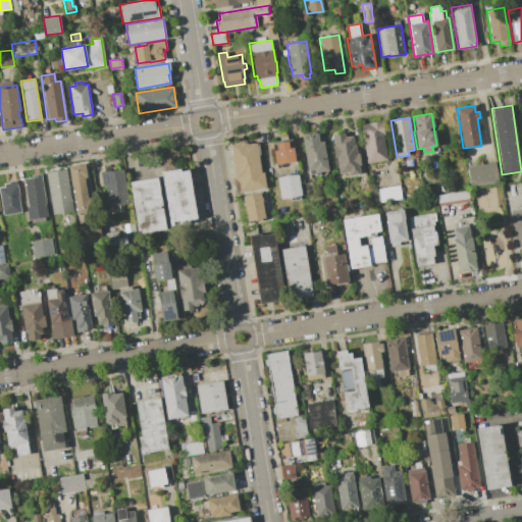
[(361,124),(381,121),(381,123),(383,122),(385,135),(383,135),(387,161),(367,164),(361,124)]
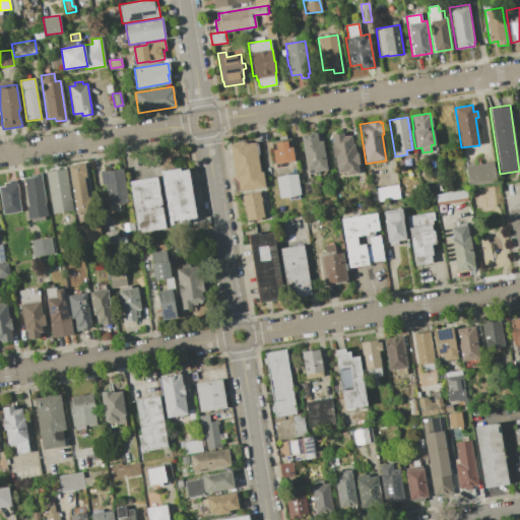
[(301,136),(316,133),(318,141),(323,141),(327,171),(314,173),(313,169),(306,170),(301,136)]
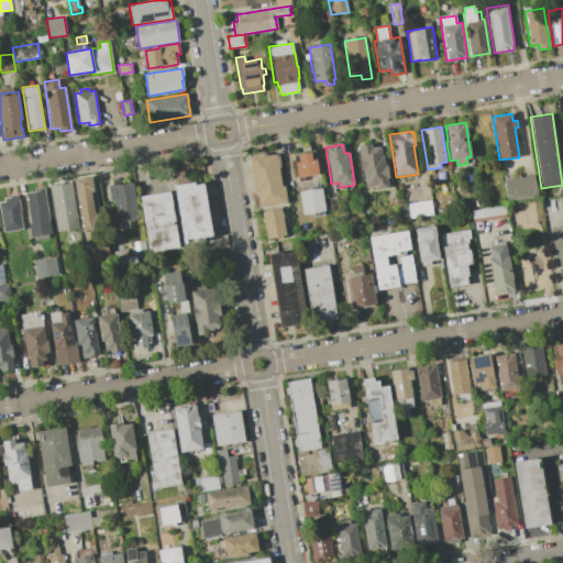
[(359,146),(372,144),(372,147),(381,146),(382,156),(384,156),(385,166),(387,166),(389,178),(387,178),(388,188),(376,190),(375,186),(365,187),(363,170),(361,170),(359,158),(361,158),(359,146)]
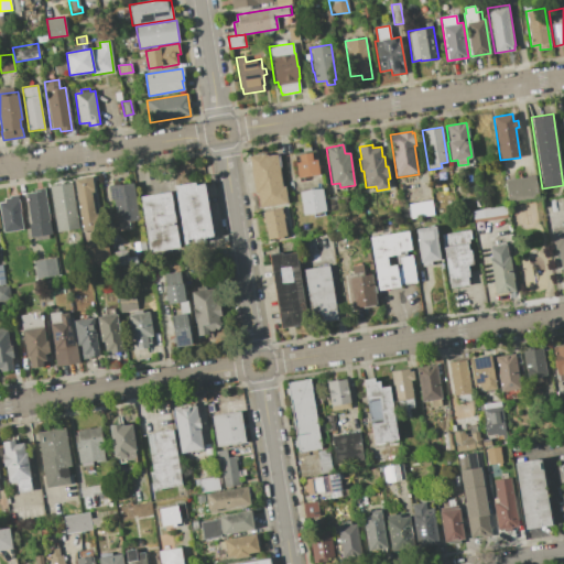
[(320,175),(311,176),(311,177),(303,180),(304,181),(300,182),(299,179),(297,179),(295,163),(294,154),(314,151),(315,160),(317,160),(320,175)]
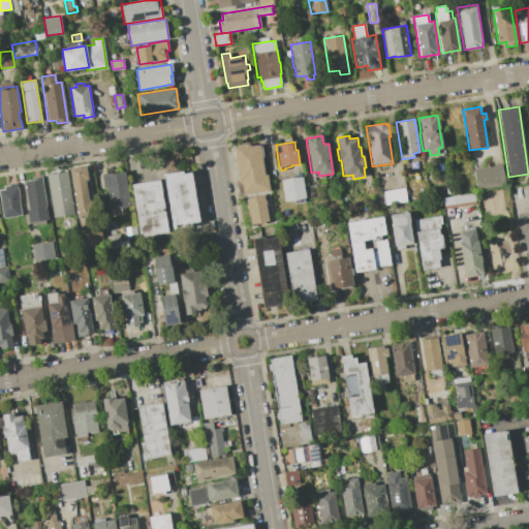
[(232,147),(248,144),(249,147),(259,145),(265,175),(268,175),(270,191),(244,195),(242,182),(239,183),(232,147)]
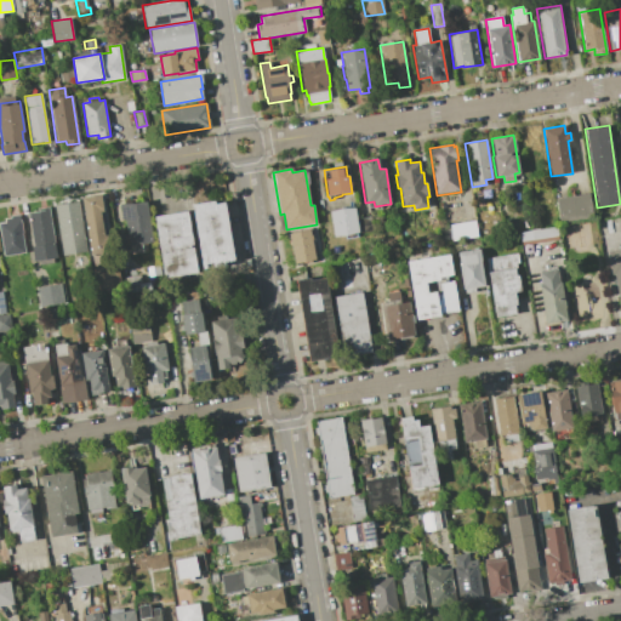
[(588,193),(593,218),(559,223),(556,199),(588,193)]
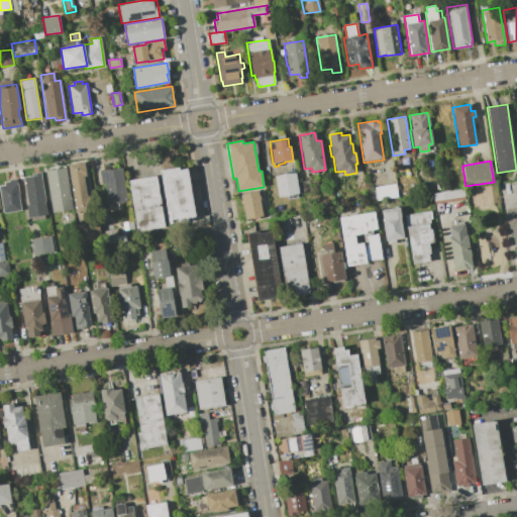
[(68,165),(84,163),(91,210),(76,213),(68,165)]
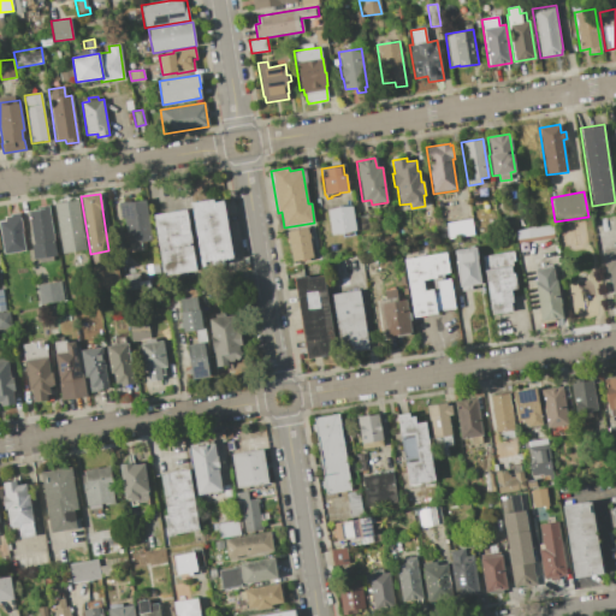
[(54,202),(78,199),(86,250),(63,254),(54,202)]
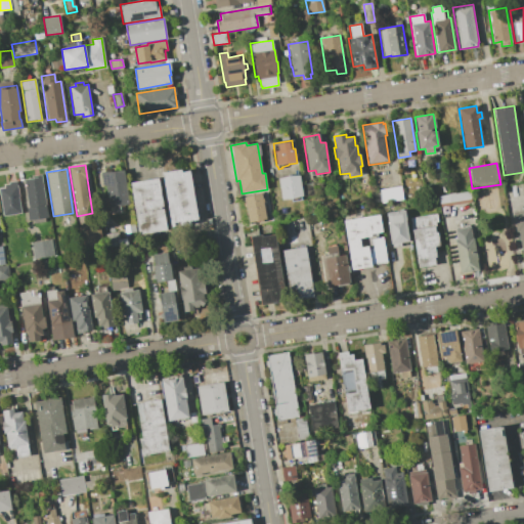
[(123,170),(129,204),(118,206),(119,211),(111,212),(110,207),(106,208),(105,198),(107,197),(105,186),(103,186),(101,172),(107,171),(107,172),(123,170)]
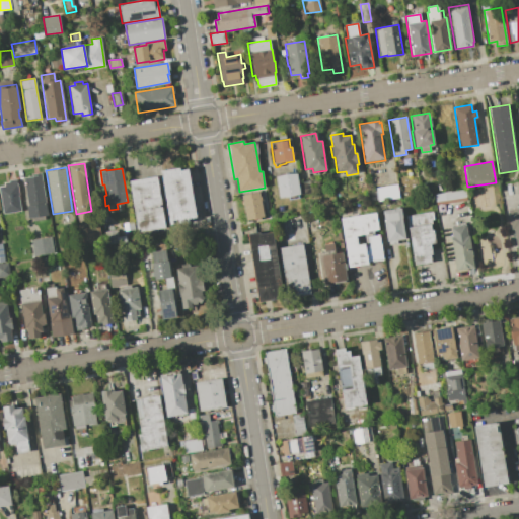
[(161,170),(179,168),(179,170),(188,169),(196,223),(179,225),(178,219),(168,221),(161,170)]
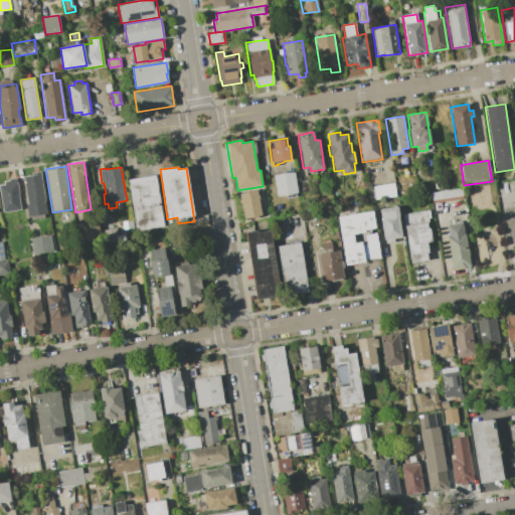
[(40,172),(45,201),(47,201),(49,213),(27,217),(25,204),(28,204),(24,176),(31,175),(31,173),(40,172)]
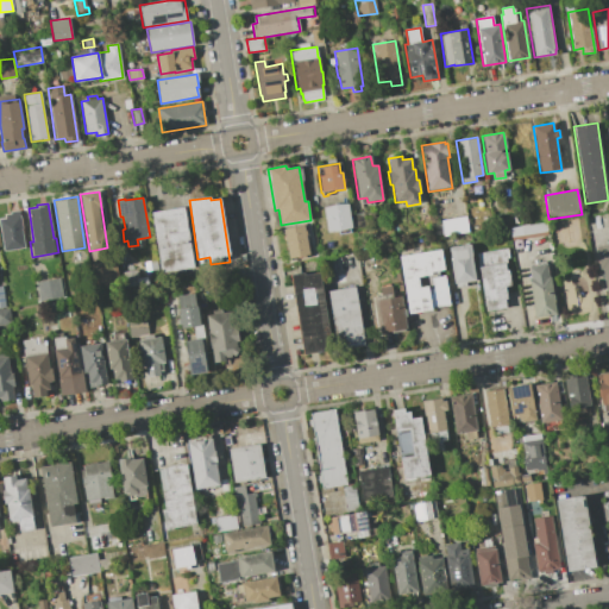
[(324,208),(347,203),(352,228),(327,233),(324,208)]
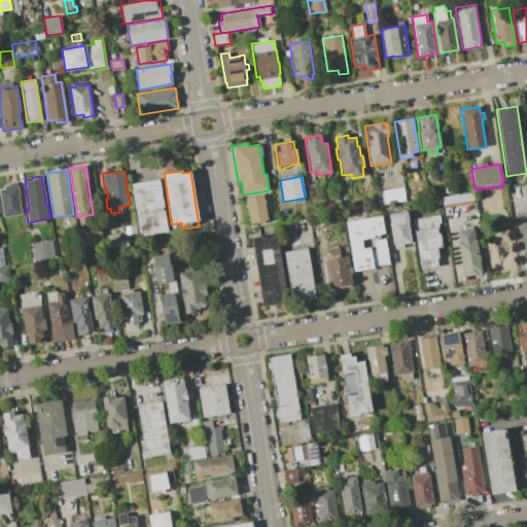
[(131,183),(160,179),(167,232),(139,236),(131,183)]
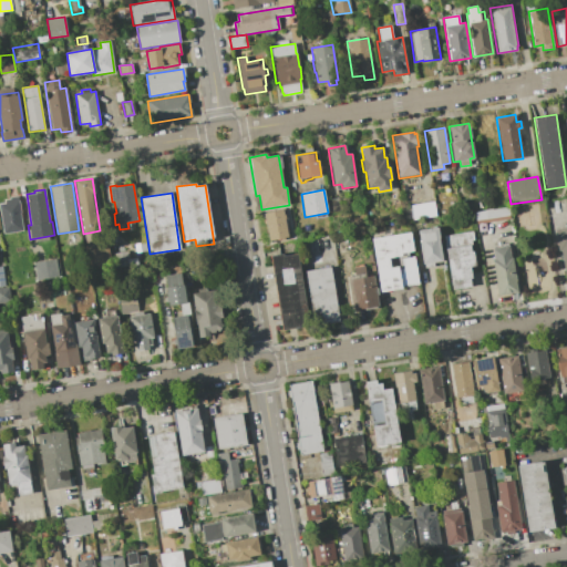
[(24,230),(3,234),(0,215),(0,203),(4,203),(4,199),(9,198),(9,197),(19,196),(24,230)]
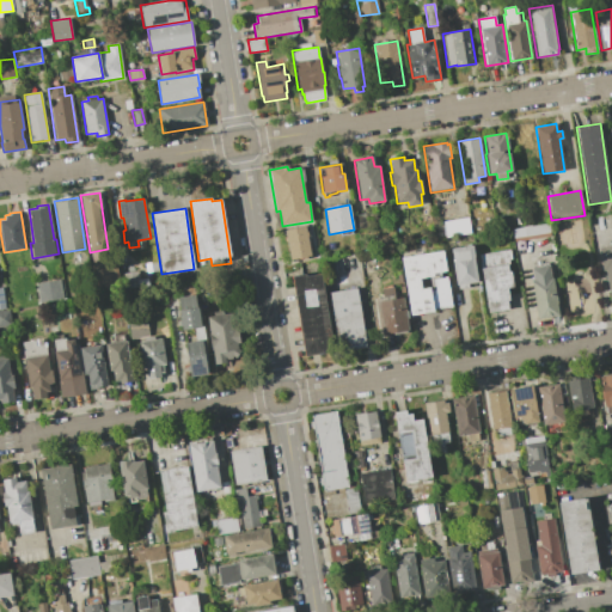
[(469,218),(471,233),(446,238),(444,221),(469,218)]
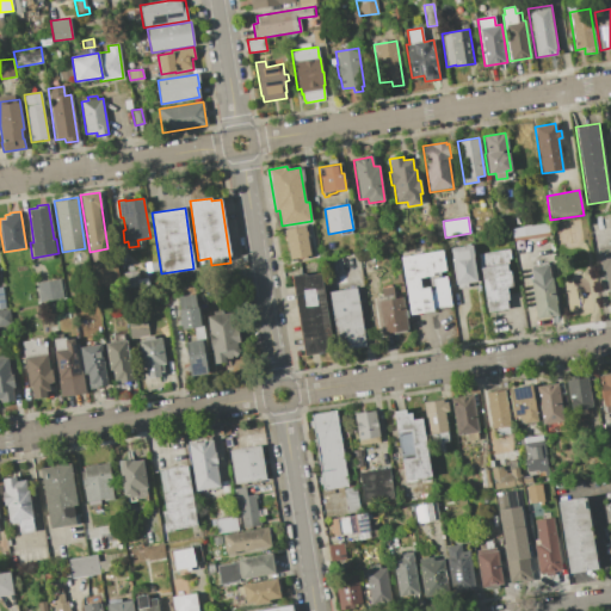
[(548,223),(549,235),(532,238),(530,226),(548,223)]
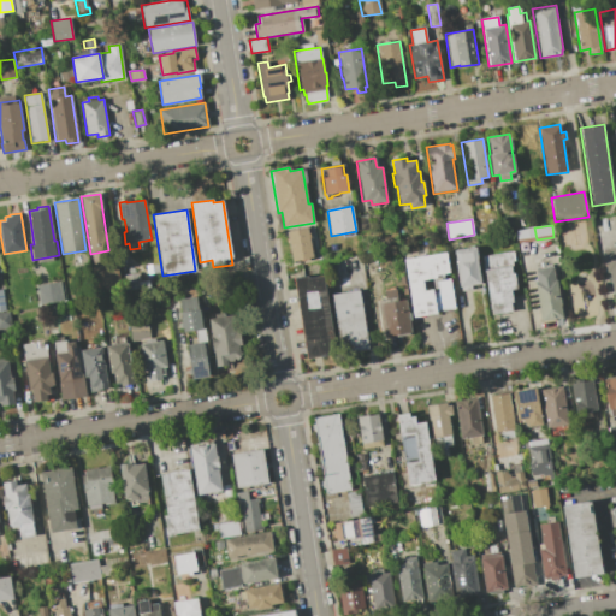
[(286,231),(307,227),(313,258),(291,261),(286,231)]
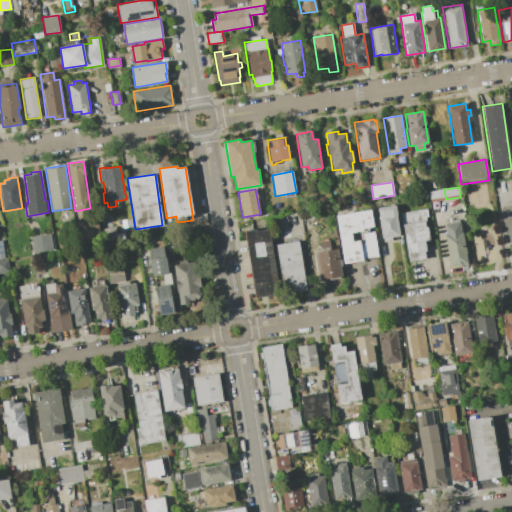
[(395,205),(399,235),(391,236),(392,241),(383,242),(383,238),(381,238),(376,208),(395,205)]
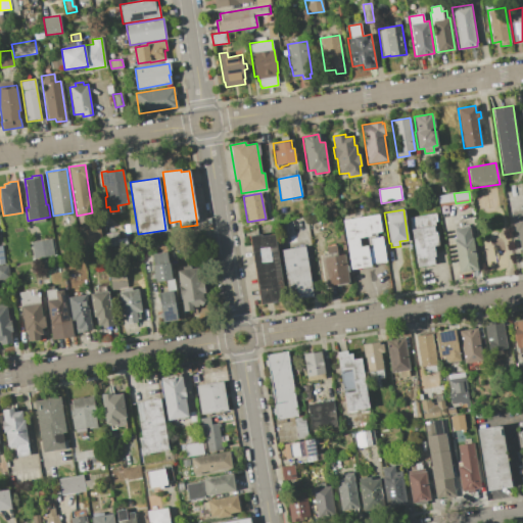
[(522,262),(522,263),(517,231),(515,231),(512,211),(522,209),(522,262)]
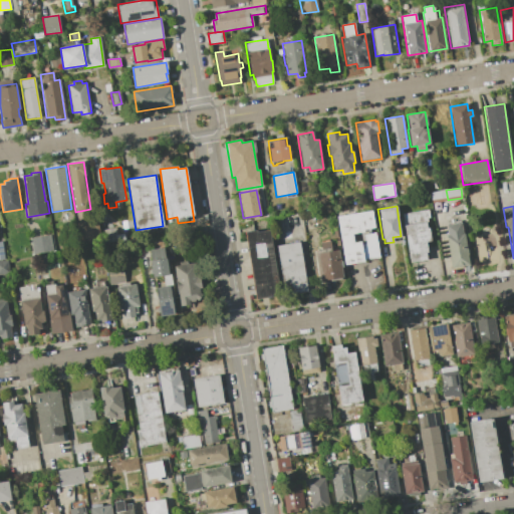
[(371,210),(374,227),(362,229),(363,232),(352,234),(353,243),(364,241),(363,234),(376,232),(380,259),(344,264),(336,216),(371,210)]
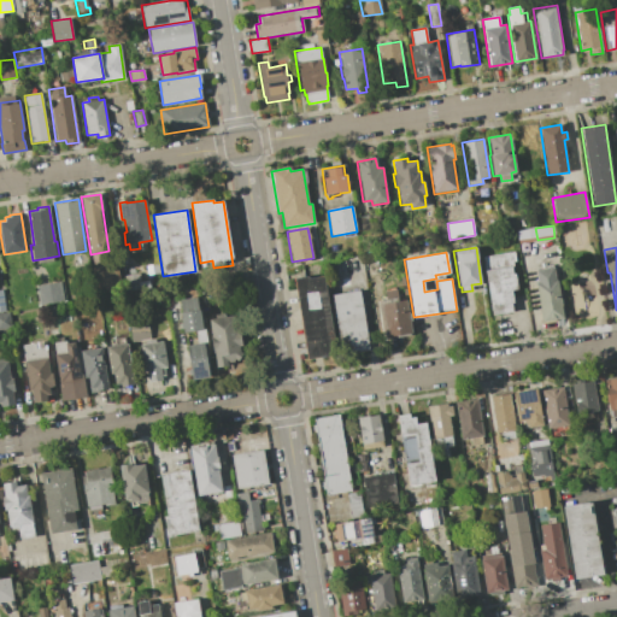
[(482,257),(513,252),(516,260),(512,262),(513,266),(511,268),(512,274),(515,274),(517,289),(511,291),(515,312),(492,316),(482,257)]
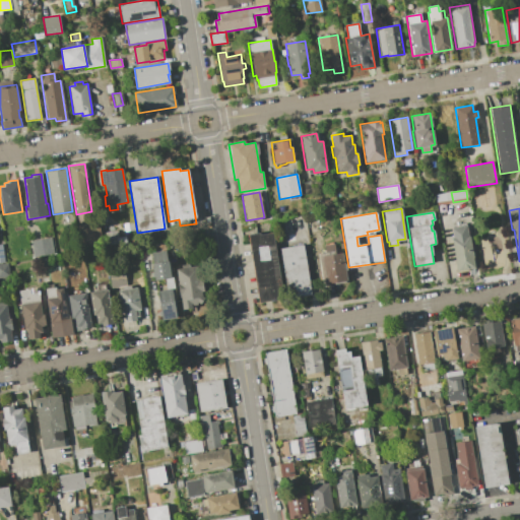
[(77,224),(99,221),(102,243),(80,246),(77,224)]
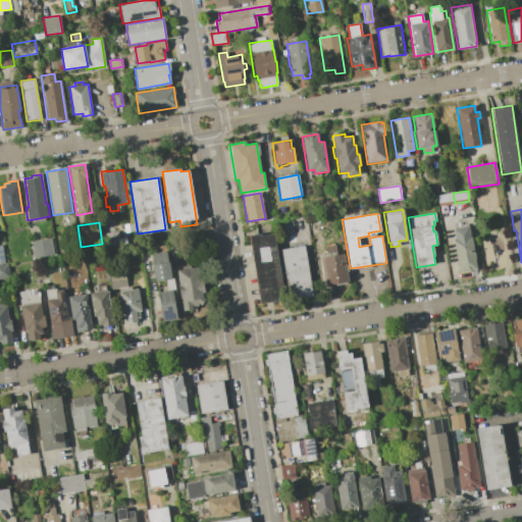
[(477,269),(458,272),(453,240),(455,240),(453,228),(468,225),(470,238),(472,237),(477,269)]
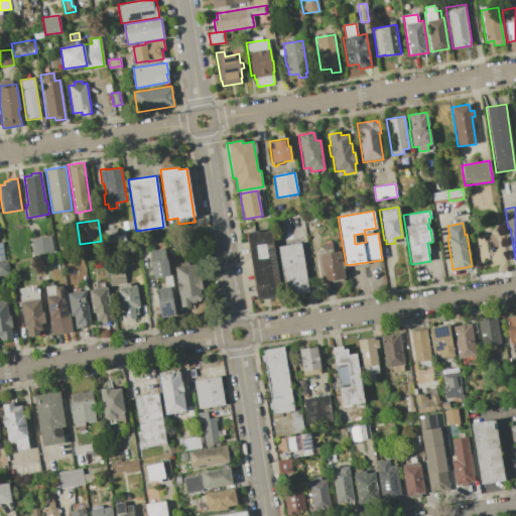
[(246,233),(258,231),(258,233),(271,231),(281,296),(256,300),(246,233)]
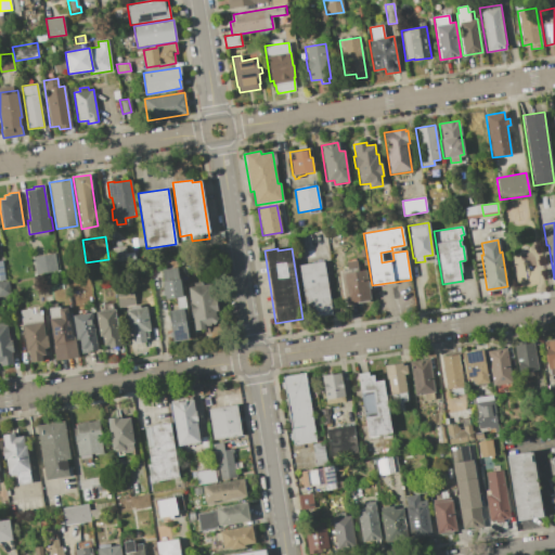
[(43,255),(47,273),(36,274),(33,257),(43,255)]
